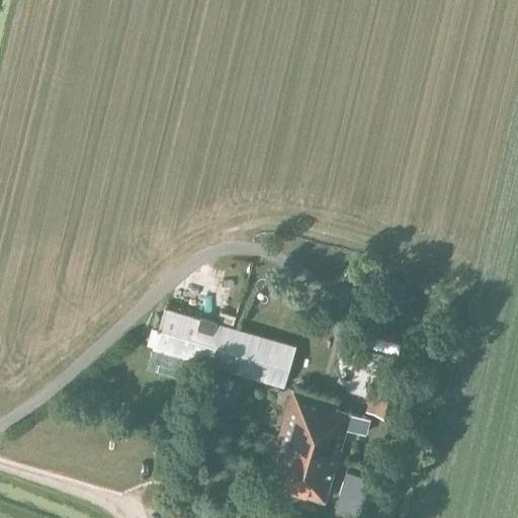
[(165,310),(147,370),(181,380),(188,359),(228,370),(284,386),(291,366),(297,346),(233,328),(218,323),(218,324),(201,319),(165,310)]
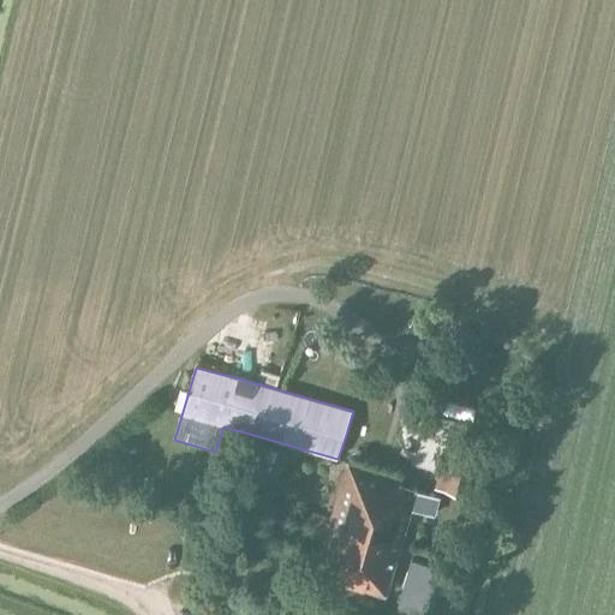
[(258,445),(251,471),(251,473),(279,481),(286,453),(258,445)]
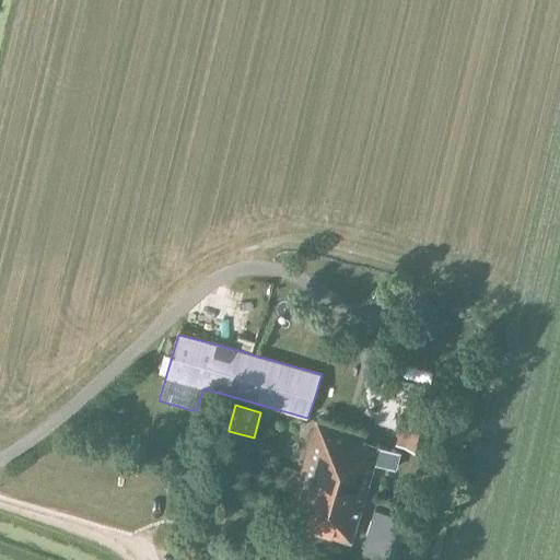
[(407,444),(426,451),(436,410),(416,406),(407,444)]
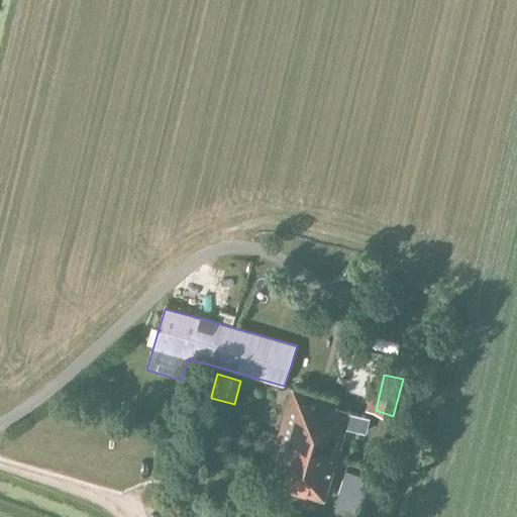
[(293,389),(265,483),(326,502),(340,454),(338,453),(345,427),(367,434),(371,420),(351,414),(352,411),(338,406),(339,403),(293,389)]
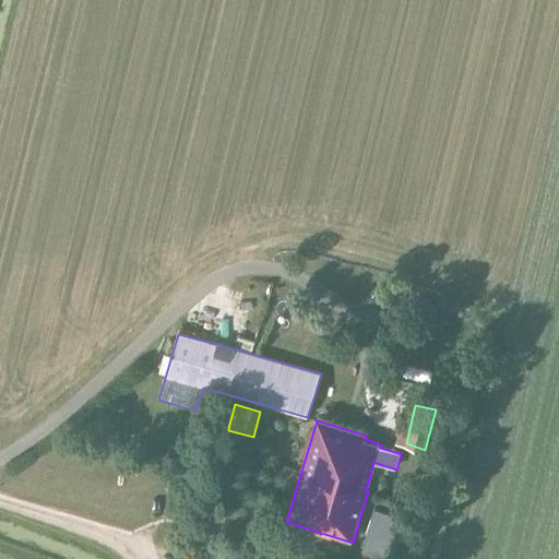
[(393,558),(405,518),(375,510),(364,551),(390,558),(393,558)]
